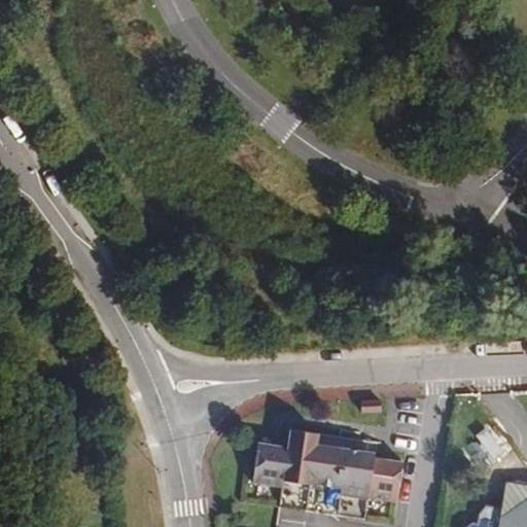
[(381,400),(361,400),(361,413),(382,413),(381,400)]
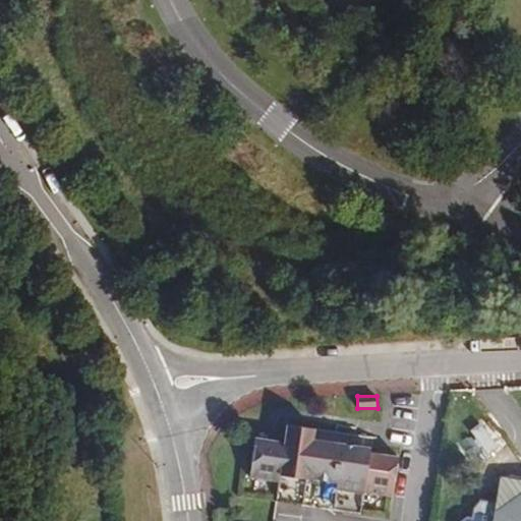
[(468,433),(475,445),(501,426),(493,416),(487,415),(469,427),(468,433)]
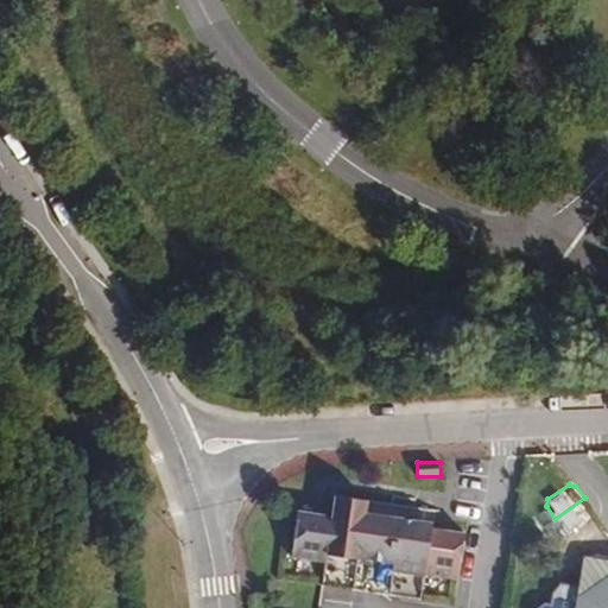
[(325,561),(322,586),(420,600),(424,574),(458,578),(466,533),(431,529),(432,523),(365,513),(367,500),(335,495),(333,515),(298,511),(292,556),(325,561)]
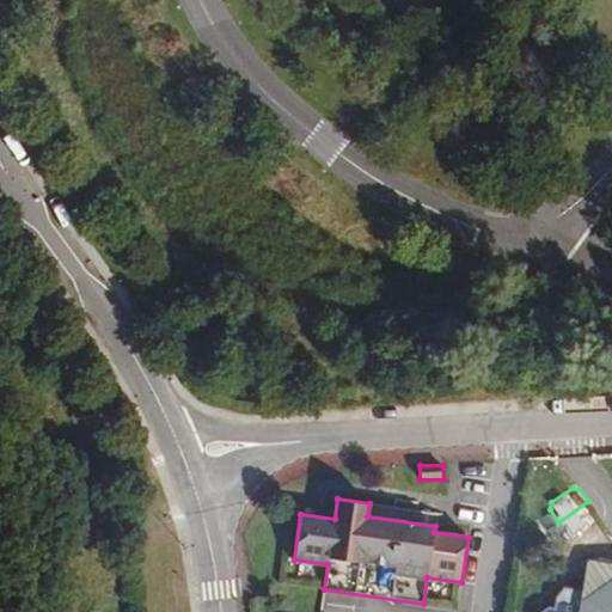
[(588,501),(558,522),(571,540),(601,520),(588,501)]
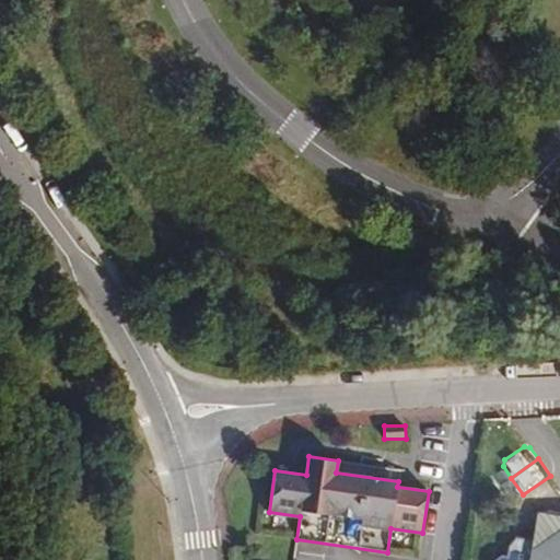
[(559,559),(559,515),(537,511),(532,540),(527,559),(559,559)]
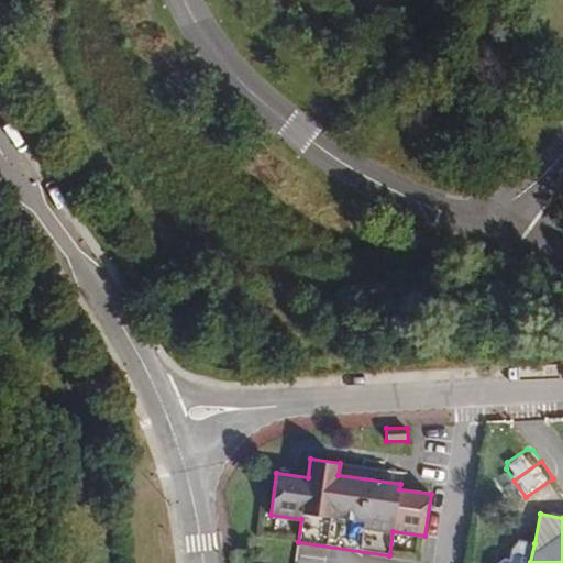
[(530,562),(534,543),(519,541),(511,549),(510,560),(505,560),(498,562),(530,562)]
